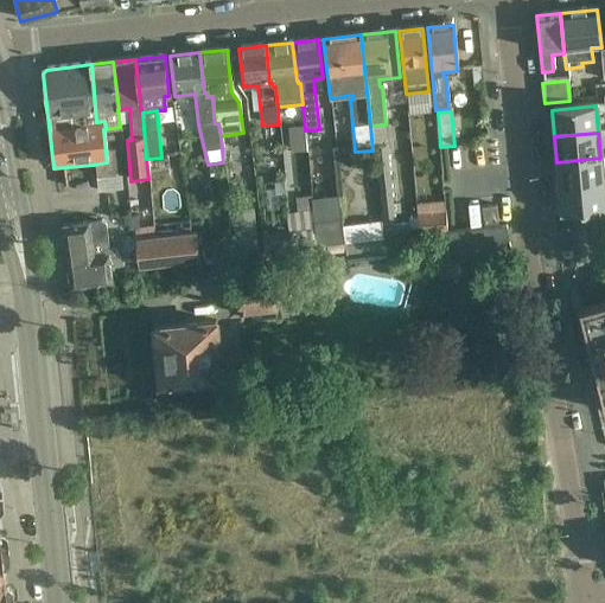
[(387,149),(374,151),(382,224),(395,224),(387,149)]
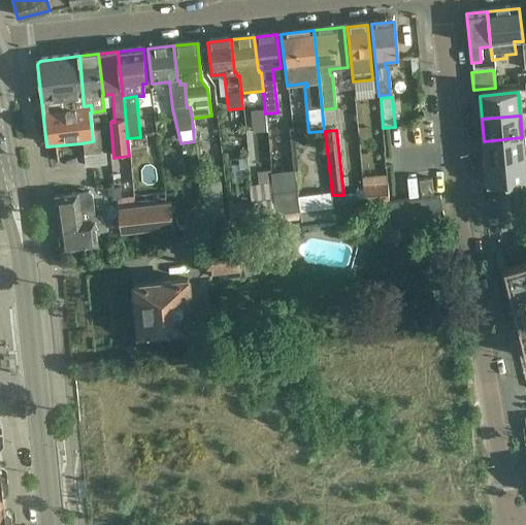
[(98,132),(92,133),(93,141),(81,143),(84,157),(101,155),(98,132)]
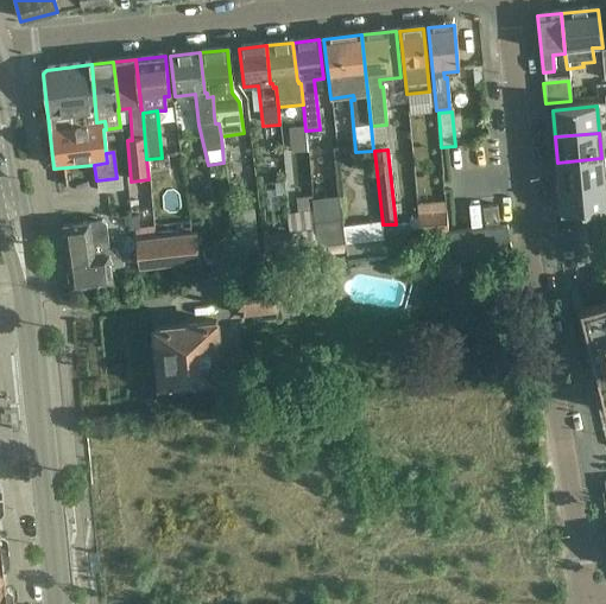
[(557,163),(560,188),(604,184),(601,158),(557,163)]
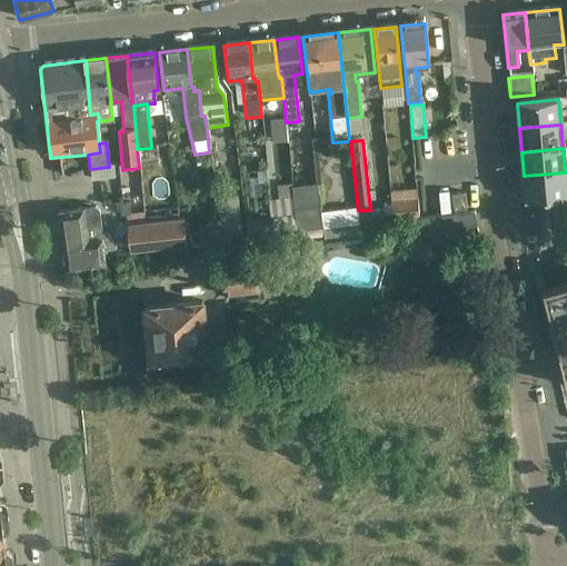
[(113,180),(112,167),(90,169),(91,182),(113,180)]
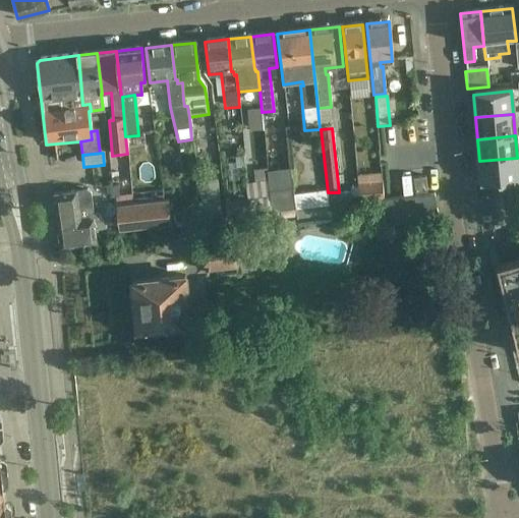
[(479,161),(481,184),(518,180),(517,158),(479,161)]
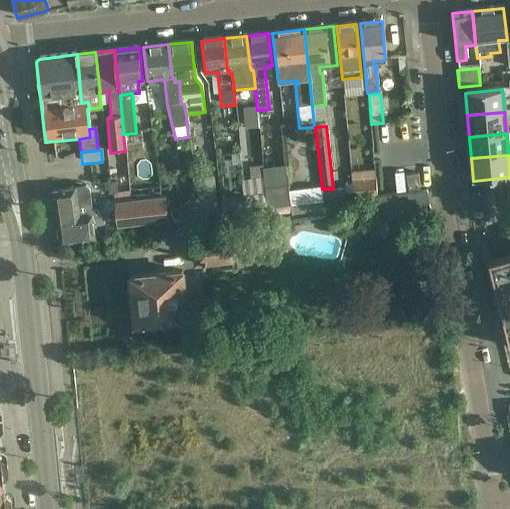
[(352,199),(377,196),(375,172),(350,175),(352,199)]
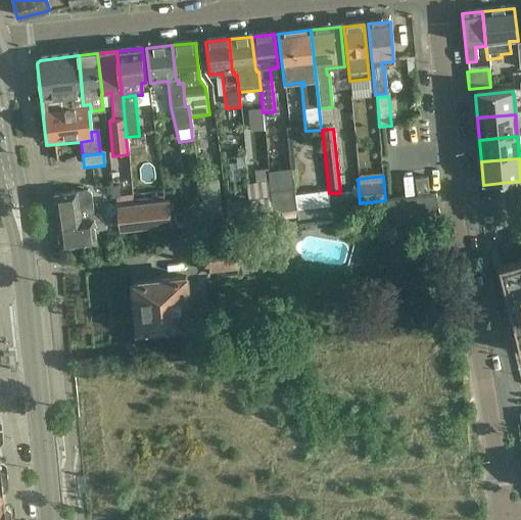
[(416,195),(428,194),(426,179),(414,180),(416,195)]
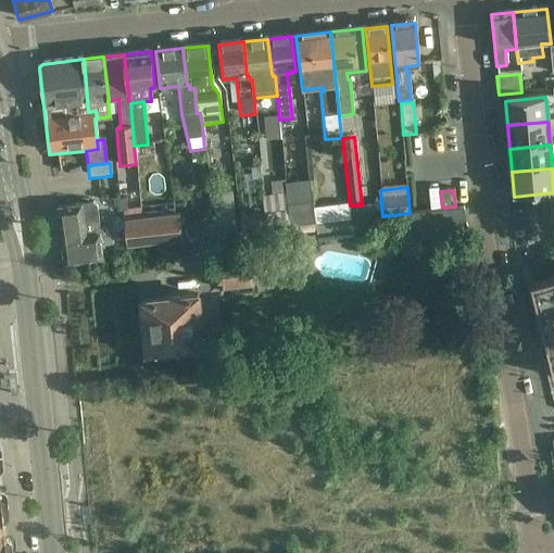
[(210,196),(213,220),(215,237),(236,235),(231,193),(210,196)]
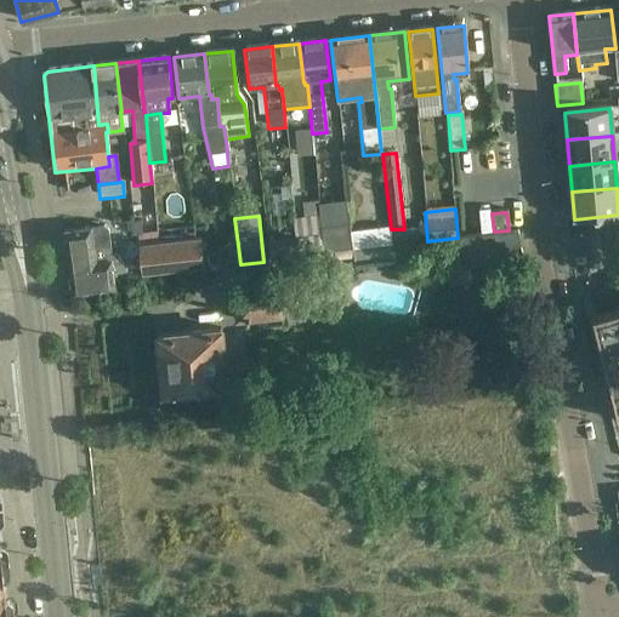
[(319,220),(322,240),(324,255),(352,251),(347,216),(319,220)]
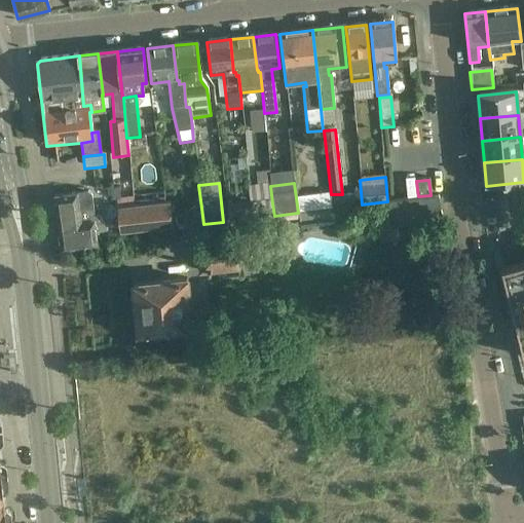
[(77,194),(73,194),(53,197),(58,227),(95,223),(95,219),(94,210),(79,212),(77,194)]
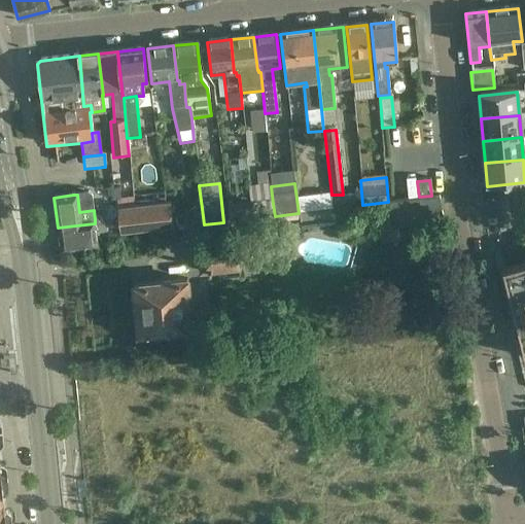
[(439,198),(438,198),(381,206),(385,232),(443,223),(439,198)]
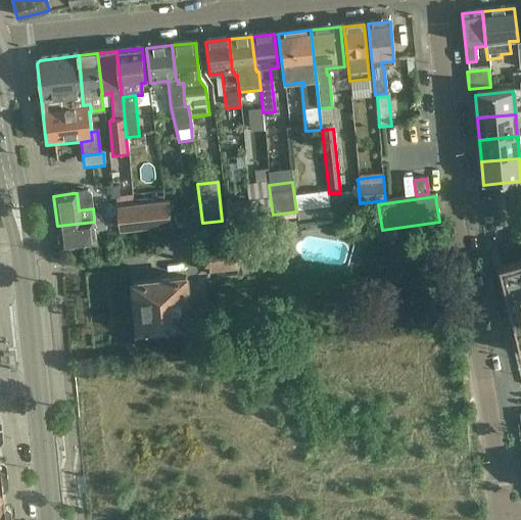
[(169,210),(168,201),(116,207),(119,229),(123,232),(171,227),(169,210)]
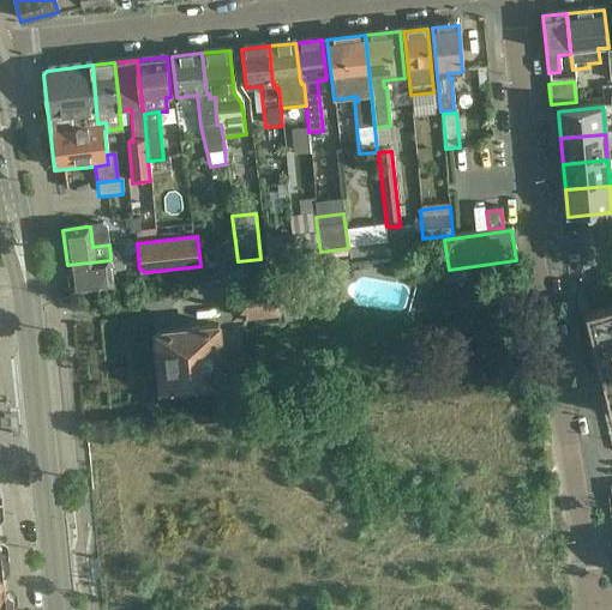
[(291,237),(263,240),(265,258),(293,255),(291,237)]
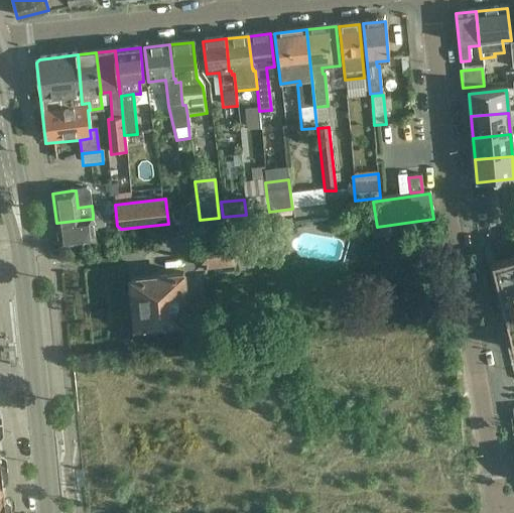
[(200,220),(198,204),(184,205),(184,213),(172,214),(171,207),(166,208),(168,224),(200,220)]
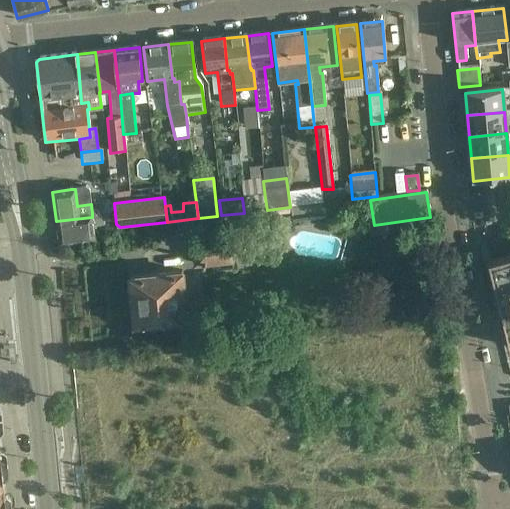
[(96,212),(92,213),(92,217),(56,221),(59,245),(95,239),(92,222),(97,222),(96,212)]
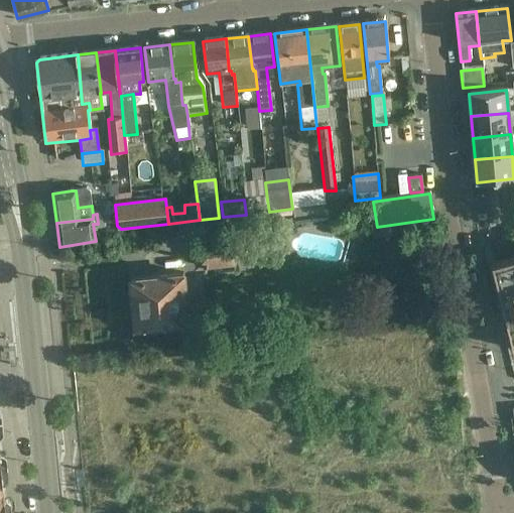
[(256,248),(254,232),(237,234),(239,250),(256,248)]
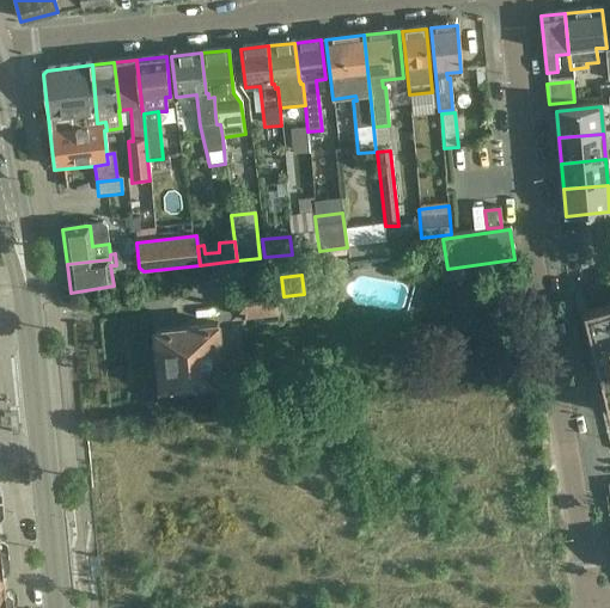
[(274,305),(273,287),(230,290),(232,318),(275,315),(297,313),(296,304),(274,305)]
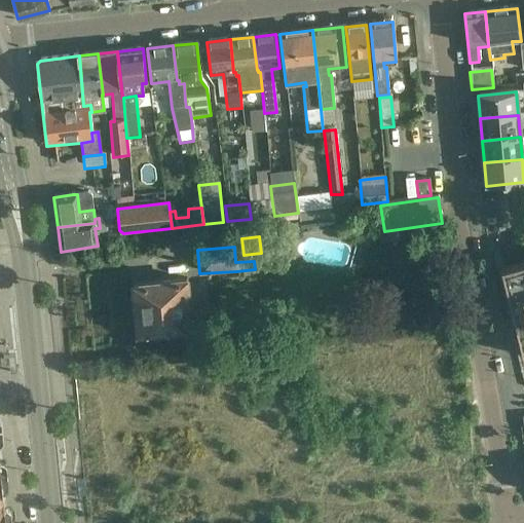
[(523,360),(523,359),(523,264),(501,270),(523,360)]
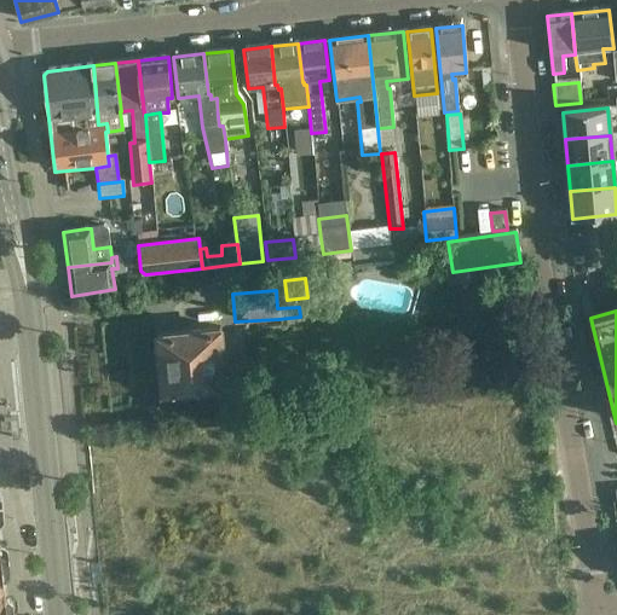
[(219,330),(157,336),(162,394),(225,388),(219,330)]
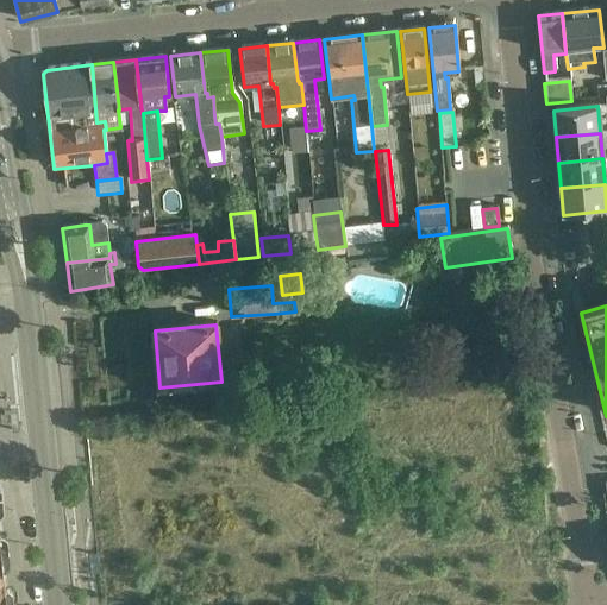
[(0,592),(0,604),(10,604),(8,596),(4,592),(0,592)]
